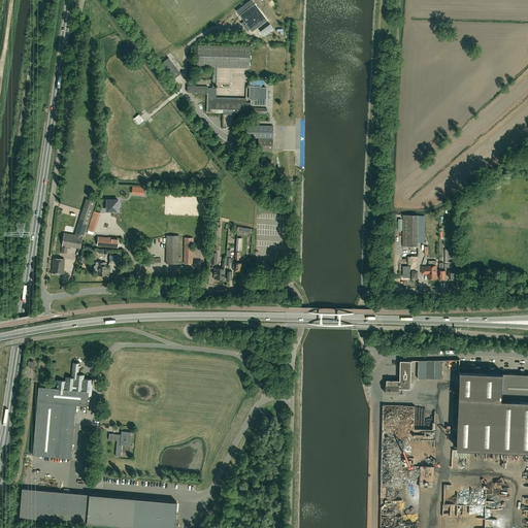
[(255,3),(239,14),(252,32),(267,21),(255,3)]
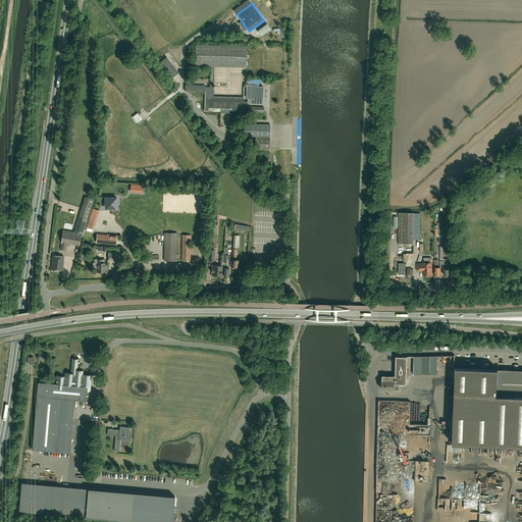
[(267,23),(257,31),(261,36),(270,29),(267,23)]
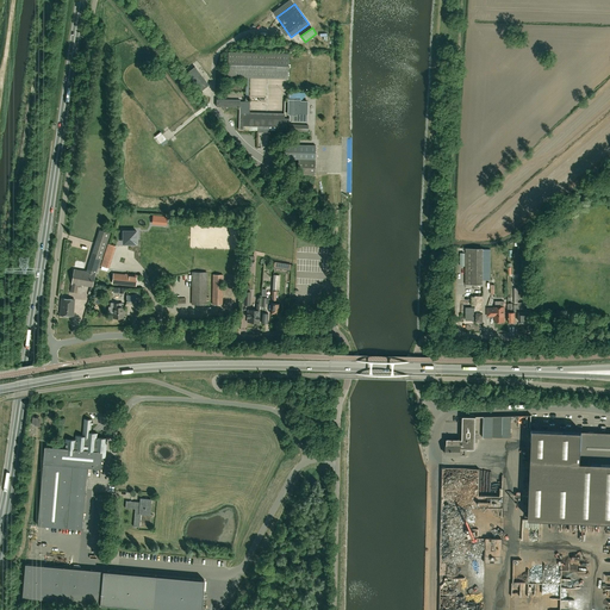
[(288,126),(288,124),(288,119),(284,119),(284,117),(280,117),(279,119),(279,118),(273,118),(273,119),(255,118),(253,118),(249,116),(249,112),(250,100),(249,100),(249,101),(248,101),(249,78),(288,79),(288,54),(228,53),(228,78),(247,78),(246,101),(240,101),(240,100),(217,99),(217,106),(222,107),(223,107),(223,109),(226,109),(226,107),(240,107),(238,130),(243,130),(243,125),(249,125),(257,126),(257,132),(265,132),(265,130),(269,130),(269,126),(275,126),(288,126)]
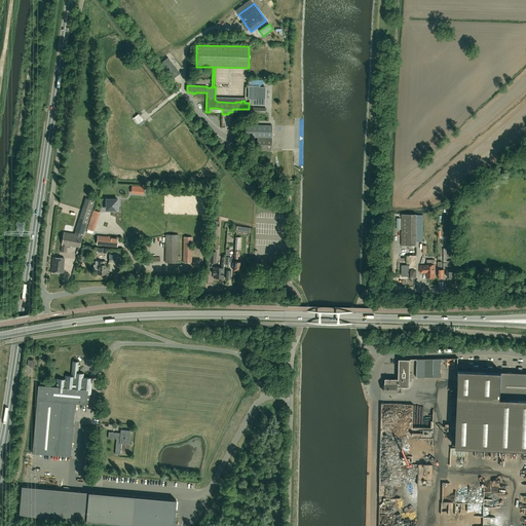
[(172,79),(180,73),(167,58),(160,64),(172,79)]
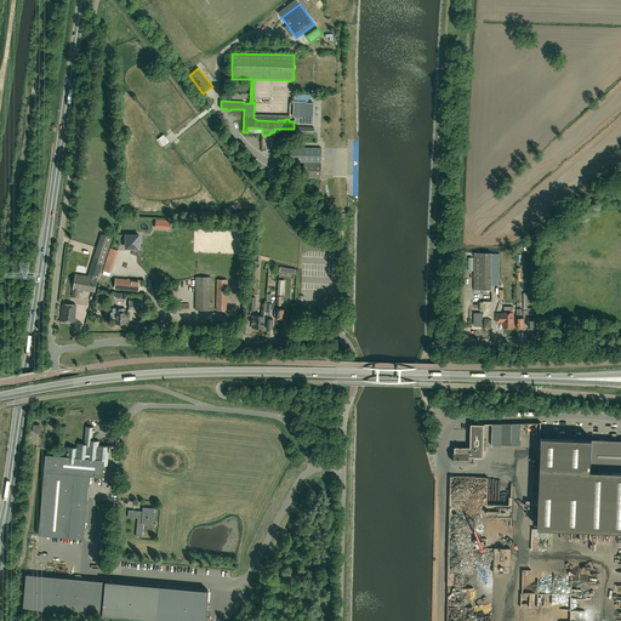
[(294,102),(294,117),(295,117),(295,124),(312,124),(313,117),(313,103),(307,103),(307,102),(294,102)]
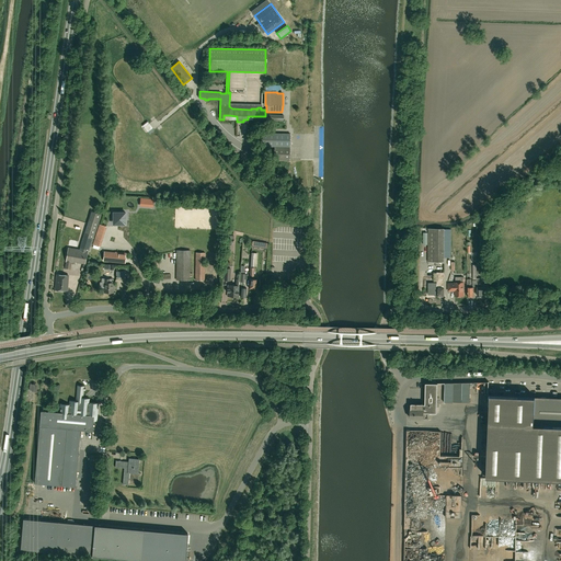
[(290,134),(263,133),(263,146),(274,147),(274,160),(289,161),(290,134)]
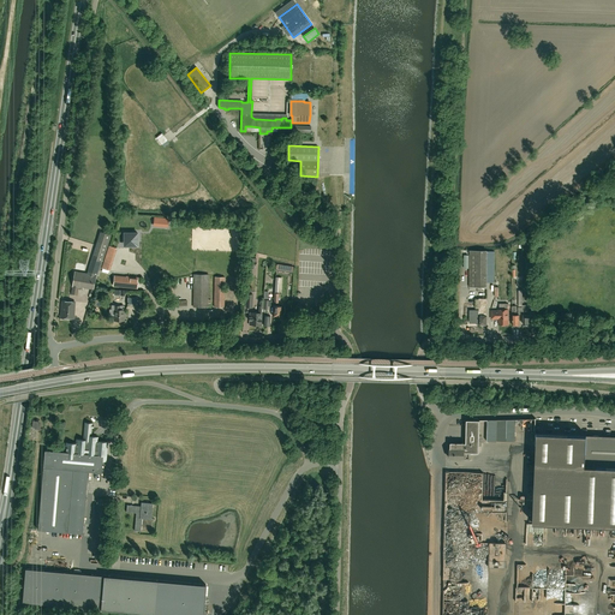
[(107,244),(109,238),(111,234),(101,232),(97,240),(94,254),(88,274),(75,272),(72,287),(83,290),(83,287),(94,290),(96,276),(96,275),(102,257),(103,257),(107,244)]
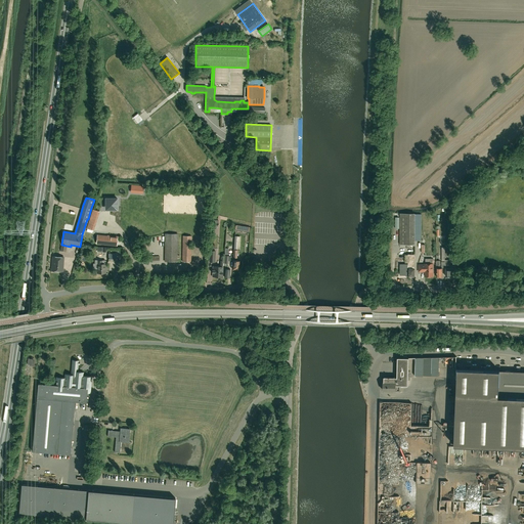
[(105,199),(105,207),(110,207),(110,210),(115,210),(115,205),(117,205),(117,199),(105,199)]
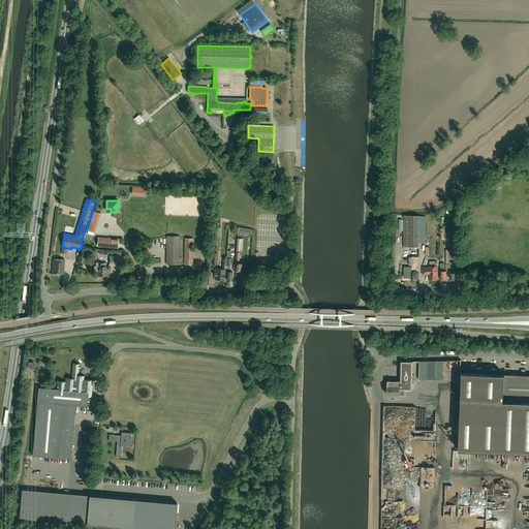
[(94,211),(88,230),(94,232),(101,212),(94,211)]
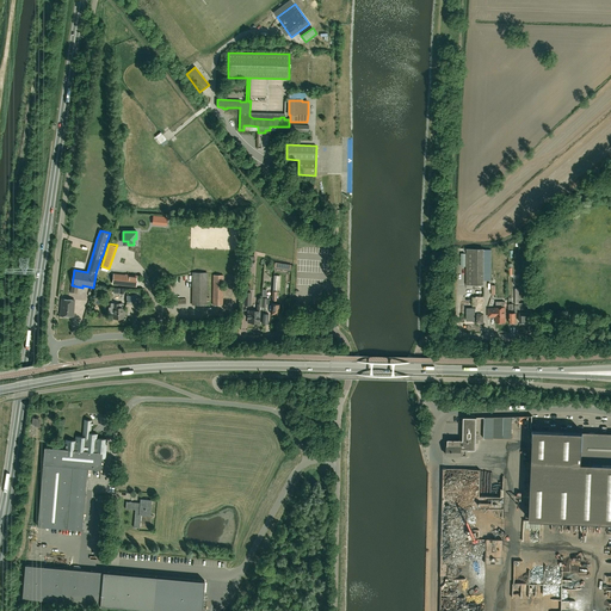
[(483,250),(483,248),(467,248),(466,284),(483,285),(483,281),(491,281),(492,250),(483,250)]
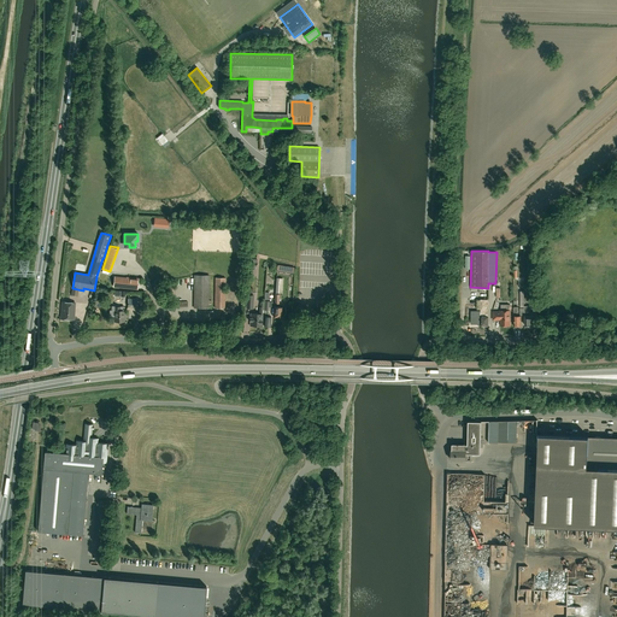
[(209,309),(209,304),(209,301),(209,276),(194,275),(194,309),(209,309)]
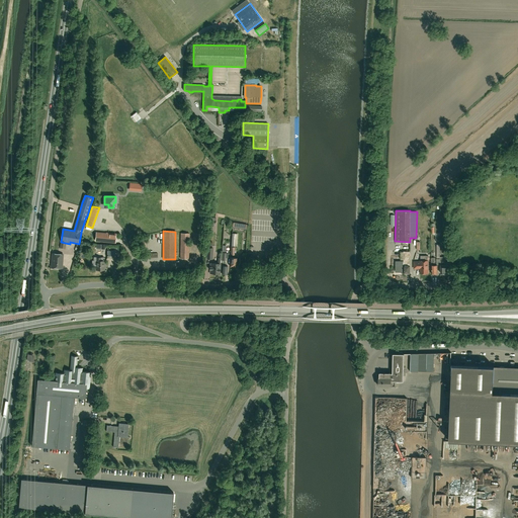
[(96,233),(95,241),(115,243),(116,235),(96,233)]
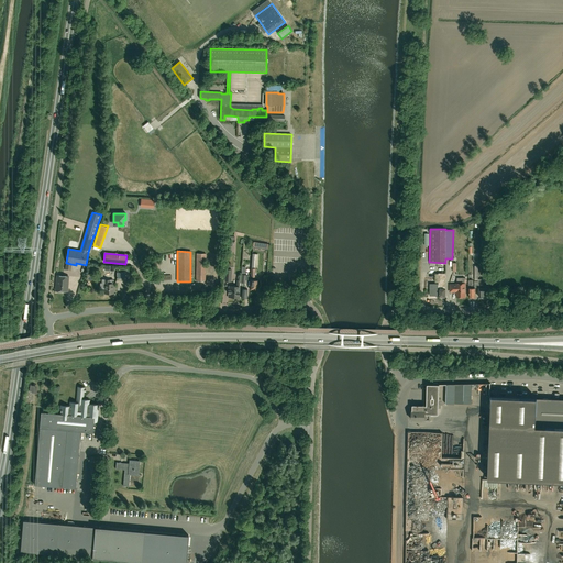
[(205,282),(206,254),(197,254),(196,282),(205,282)]
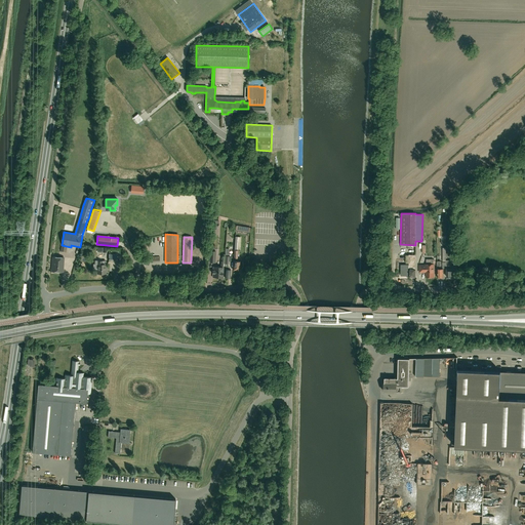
[(64,257),(56,256),(53,256),(52,271),(63,271),(64,257)]
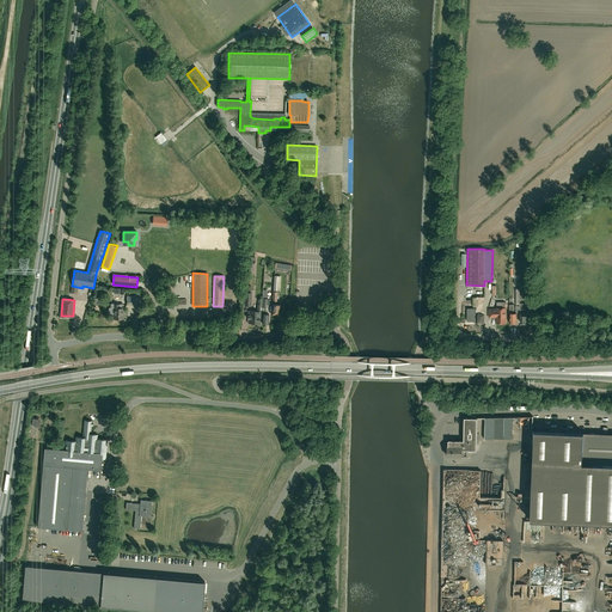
[(123,318),(123,307),(120,307),(120,304),(114,304),(112,308),(114,308),(114,318),(123,318)]
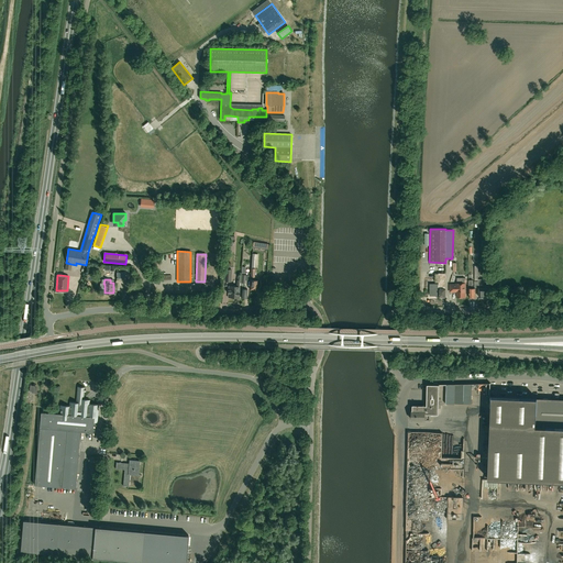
[(236,287),(229,286),(229,290),(228,290),(228,294),(228,297),(235,298),(235,299),(240,300),(241,287),(241,282),(238,280),(236,287)]
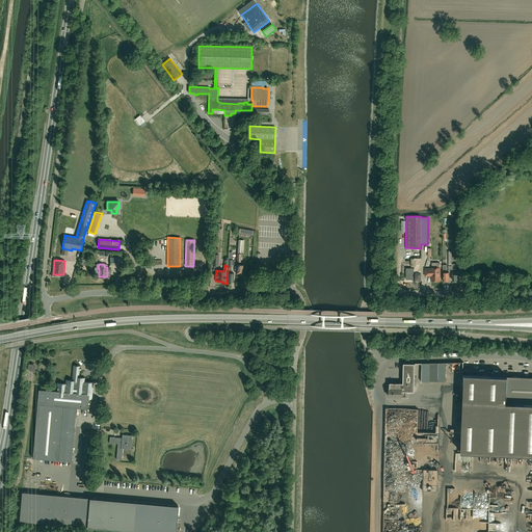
[(431,281),(440,281),(440,267),(431,267),(431,268),(425,268),(425,275),(431,275),(431,281)]
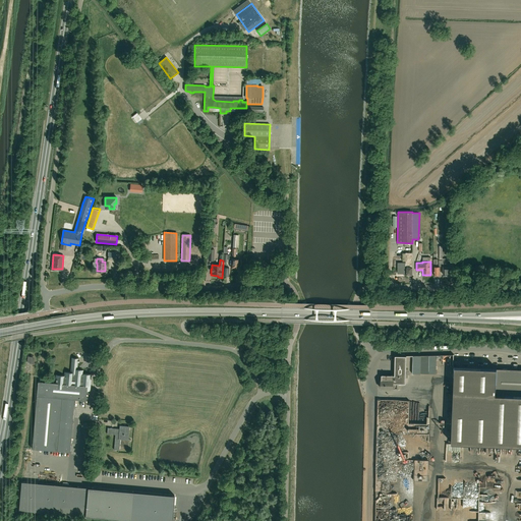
[(38,382),(37,396),(33,449),(58,451),(70,452),(74,399),(87,400),(88,390),(88,386),(90,386),(91,374),(82,373),(82,370),(77,369),(77,362),(79,362),(79,360),(78,359),(78,358),(72,358),(71,372),(65,372),(65,377),(56,375),(56,383),(38,382)]
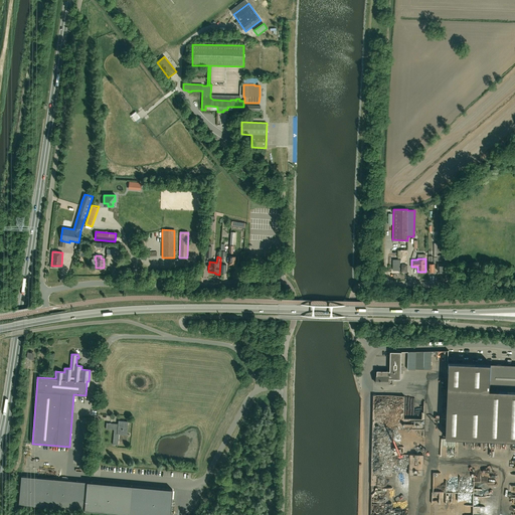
[(514,441),(514,390),(490,389),(491,364),(450,362),(447,438),(514,441)]
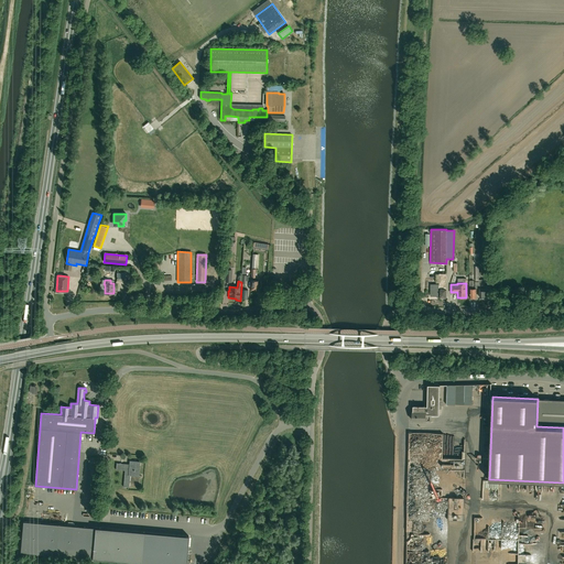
[(563,400),(538,399),(537,426),(563,427),(563,400)]
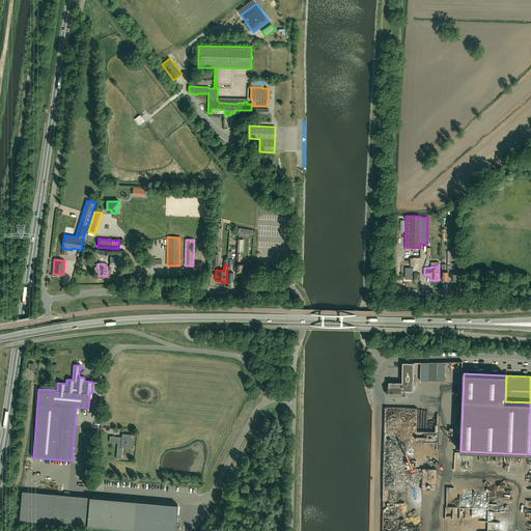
[(406,383),(392,383),(389,383),(389,387),(388,387),(388,395),(406,396),(406,383)]
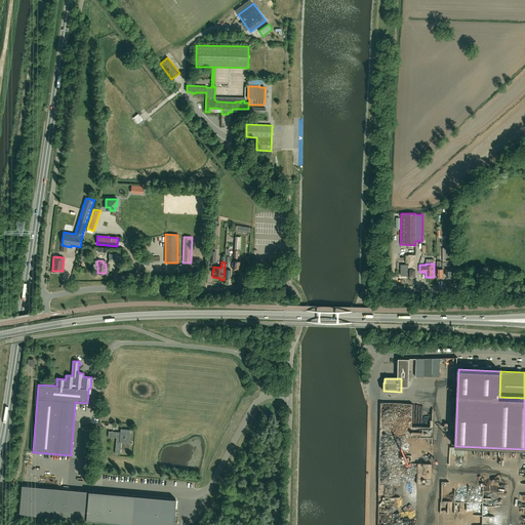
[(117,434),(115,453),(120,453),(121,442),(129,443),(130,430),(126,430),(126,431),(121,430),(120,434),(117,434)]
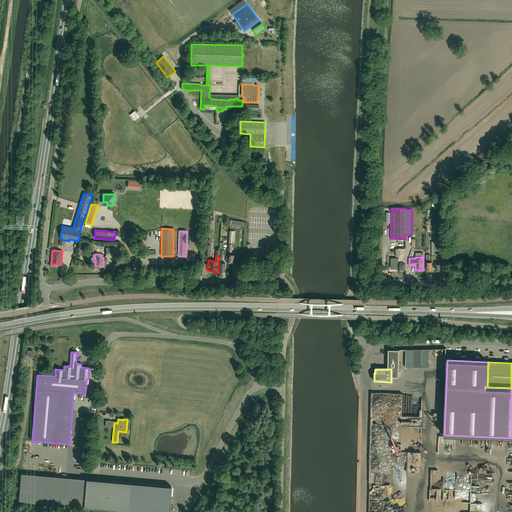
[(377,482),(378,472),(369,472),(369,482),(377,482)]
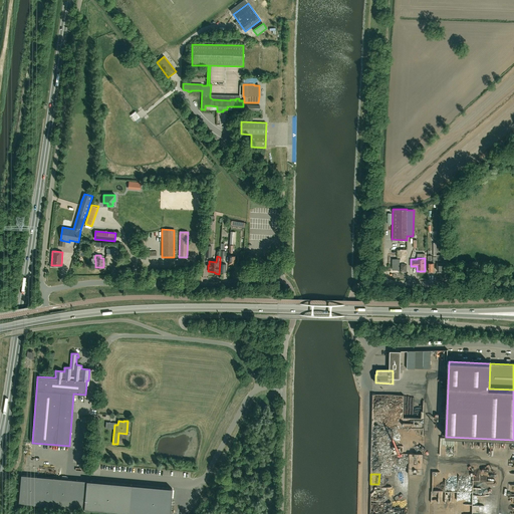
[(21,475),(19,503),(84,509),(86,481),(83,481),(78,480),(66,479),(21,475)]
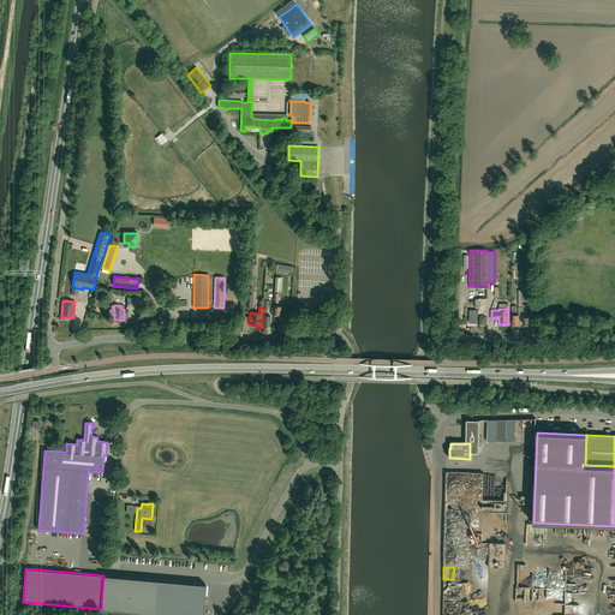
[(101,609),(155,614),(159,580),(103,575),(101,609)]
